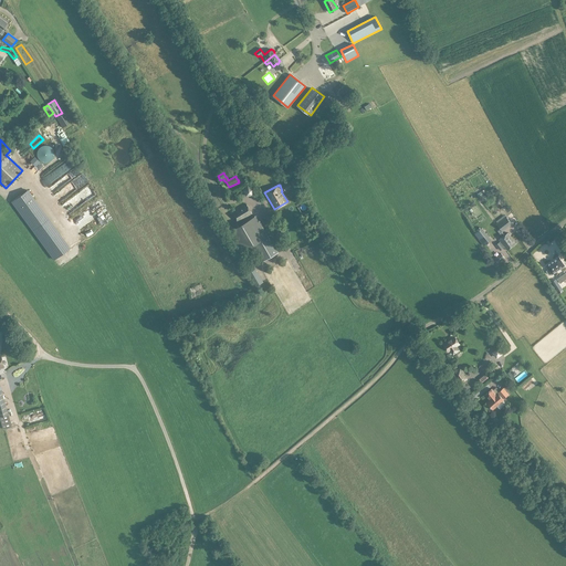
[(54,260),(70,249),(28,191),(12,202),(54,260)]
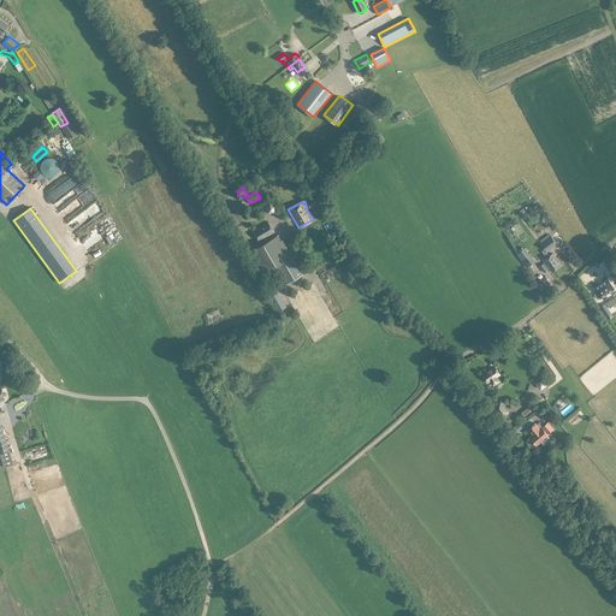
[(258,242),(274,232),(268,221),(252,231),(258,242)]
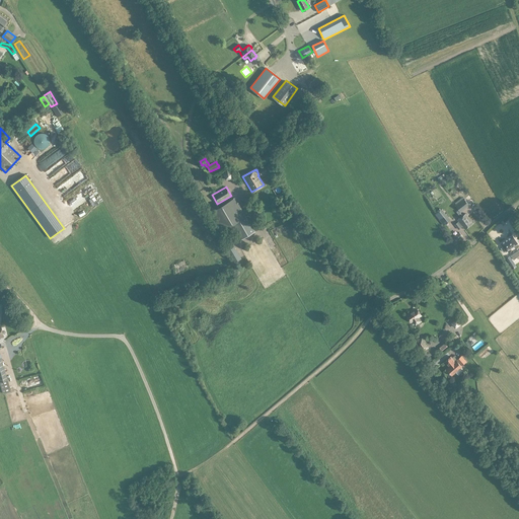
[(461,217),(463,216),(460,212),(461,212),(469,205),(464,199),(456,206),(459,210),(457,212),(461,217)]
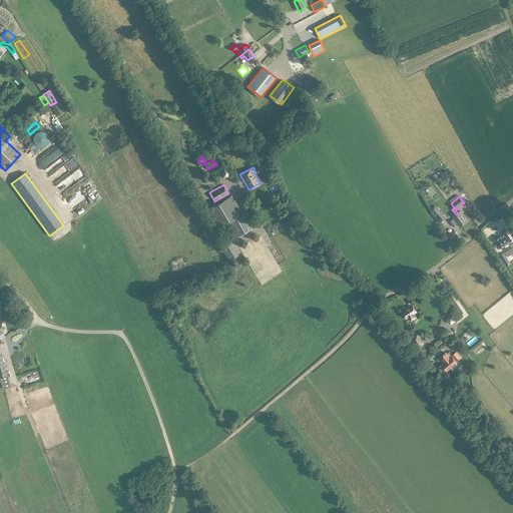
[(230,197),(207,211),(217,228),(228,221),(229,222),(233,228),(237,236),(251,228),(236,202),(234,204),(230,197)]
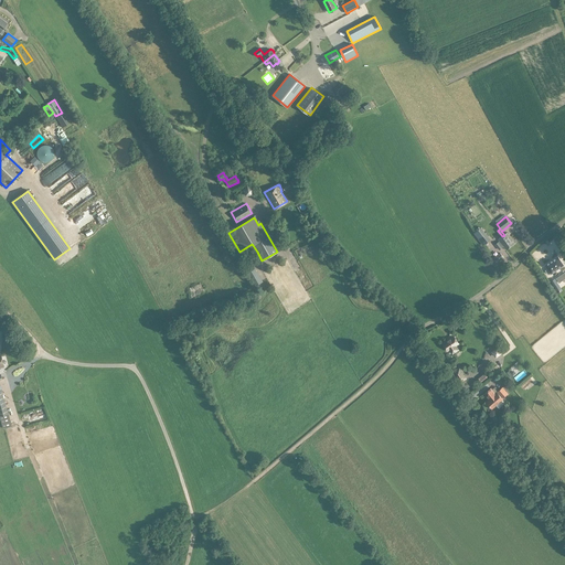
[(490,240),(481,227),(473,232),(483,245),(490,240)]
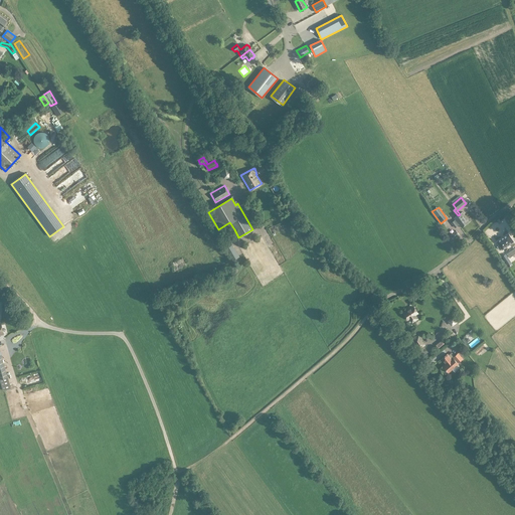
[(456,219),(452,222),(455,227),(458,225),(460,224),(462,227),(470,221),(463,211),(460,214),(458,215),(455,218),(456,219)]
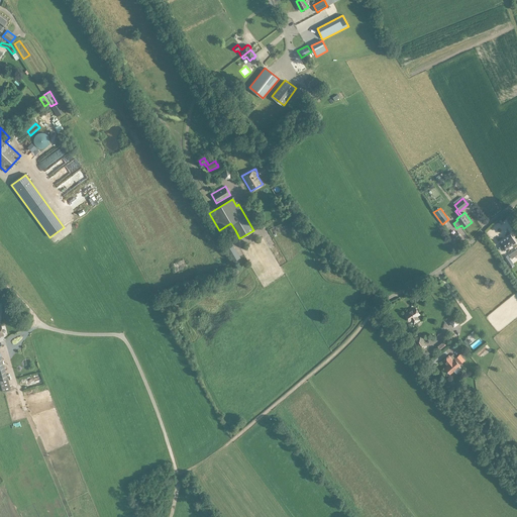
[(453,234),(448,238),(451,242),(461,235),(457,231),(456,232),(453,234)]
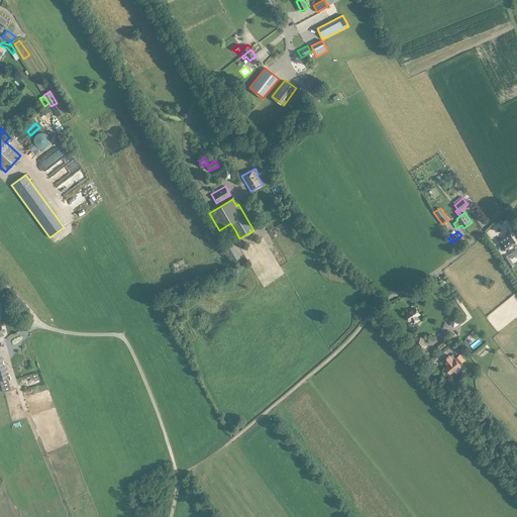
[(516,241),(511,234),(510,234),(499,241),(499,242),(501,246),(499,247),(502,250),(504,249),(504,250),(505,250),(505,249),(515,242),(516,242),(516,241)]
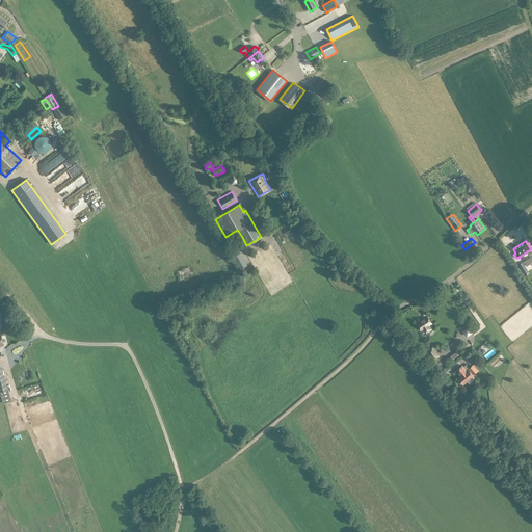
[(247,265),(239,250),(232,255),(239,269),(247,265)]
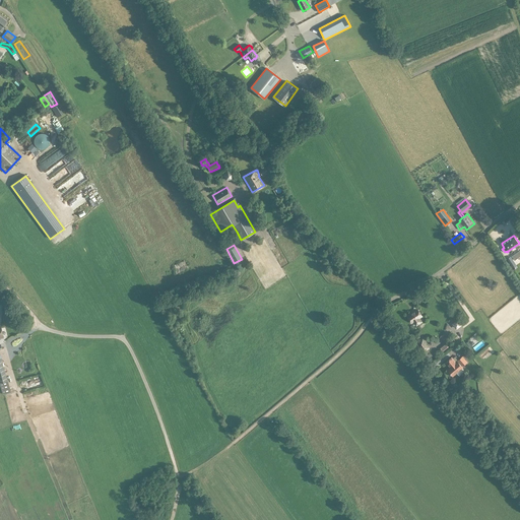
[(507,259),(513,268),(517,265),(511,256),(507,259)]
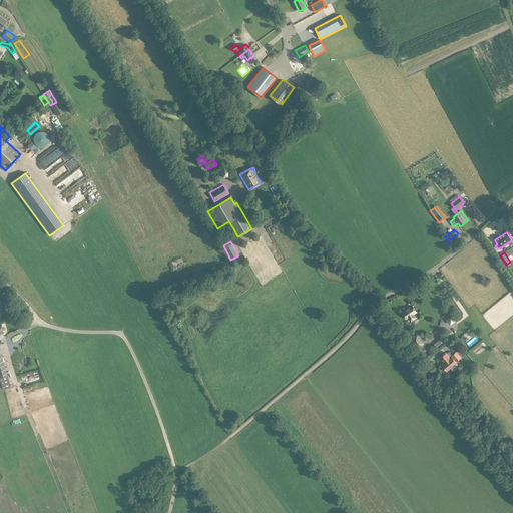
[(412,306),(411,305),(407,307),(408,308),(404,311),(408,318),(410,317),(412,320),(418,317),(415,313),(418,311),(414,305),(412,306)]
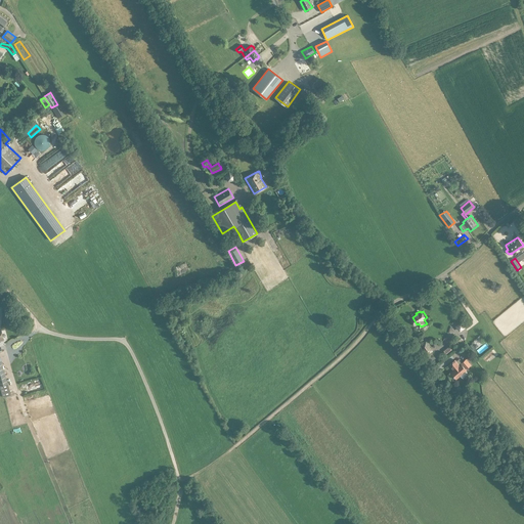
[(461,332),(466,328),(462,321),(455,326),(461,332)]
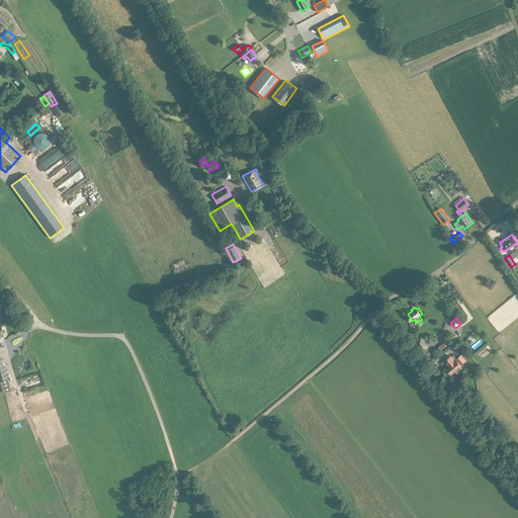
[(444,338),(452,342),(455,340),(451,335),(447,333),(444,338)]
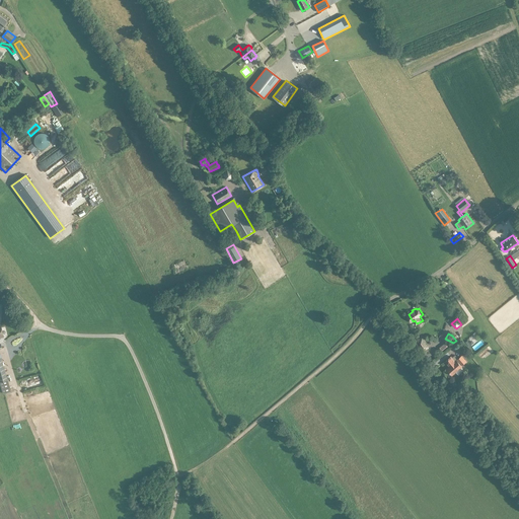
[(419,350),(423,348),(425,351),(430,347),(424,338),(418,341),(420,344),(416,346),(419,350)]
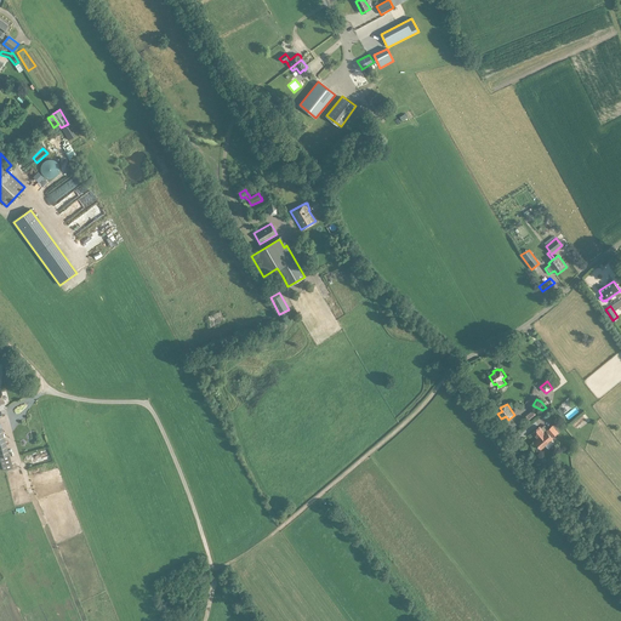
[(533,409),(525,416),(529,420),(536,414),(533,409)]
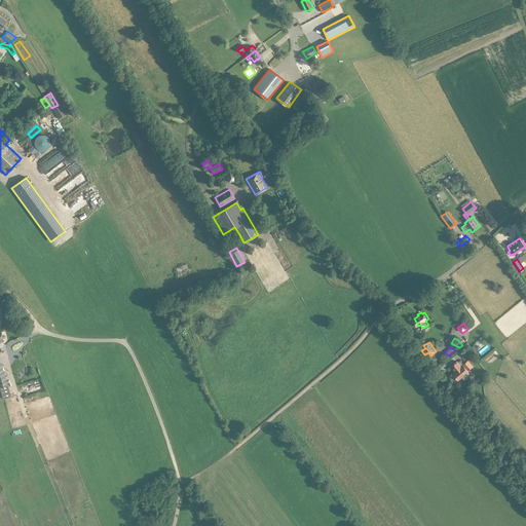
[(495,348),(490,354),(493,359),(499,352),(495,348)]
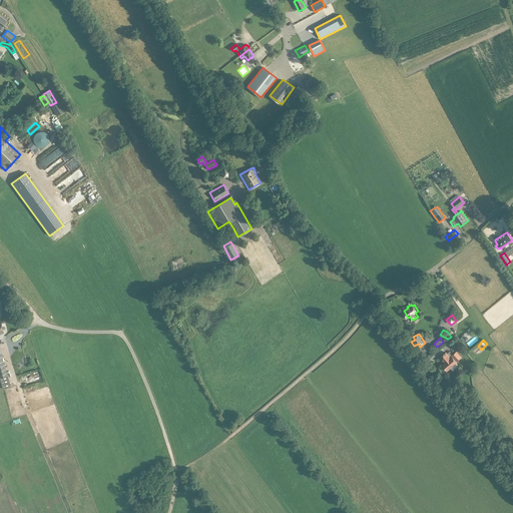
[(0,381),(2,390),(10,387),(7,375),(8,374),(0,348),(0,381)]
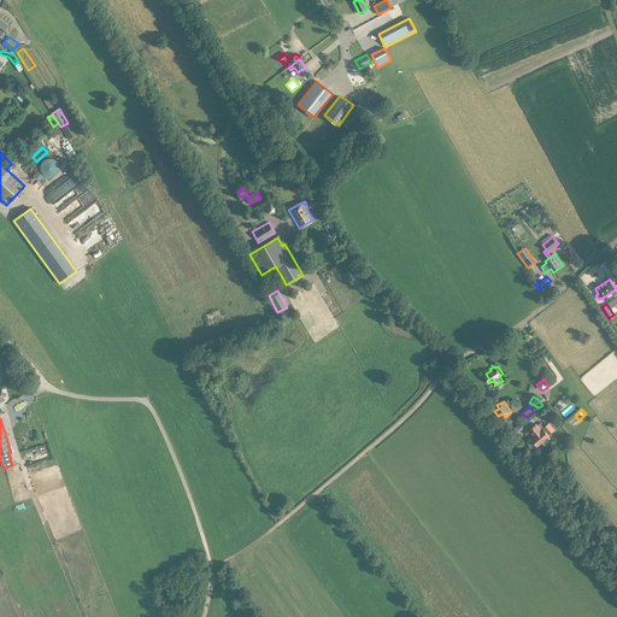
[(556,429),(548,422),(544,427),(544,428),(548,434),(550,434),(556,429)]
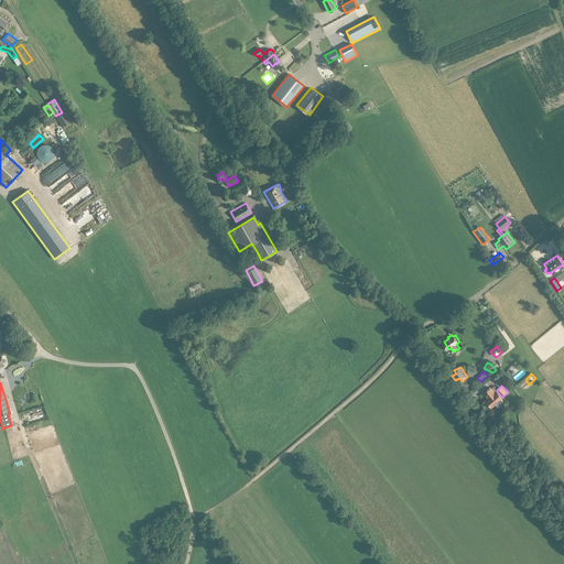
[(490,388),(484,393),(488,399),(486,401),(488,404),(489,405),(491,408),(502,399),(501,398),(501,397),(497,391),(496,392),(495,393),(494,392),(490,388)]
